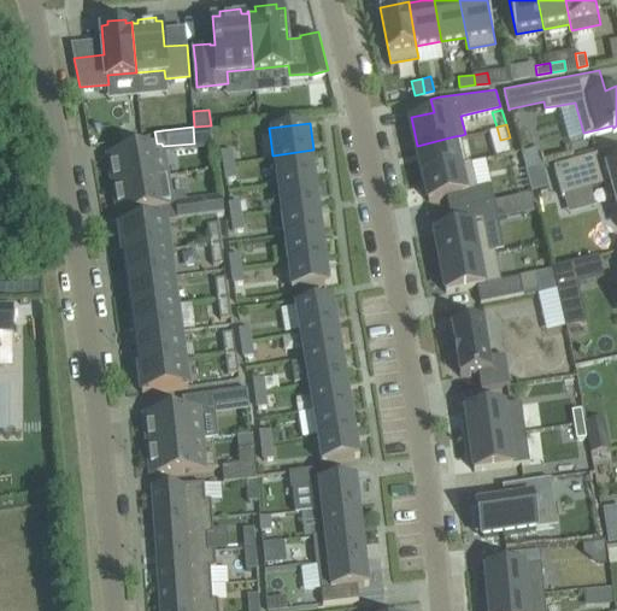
[(454,136),(417,146),(423,171),(471,160),(471,158),(470,157),(466,157),(462,135),(454,136)]
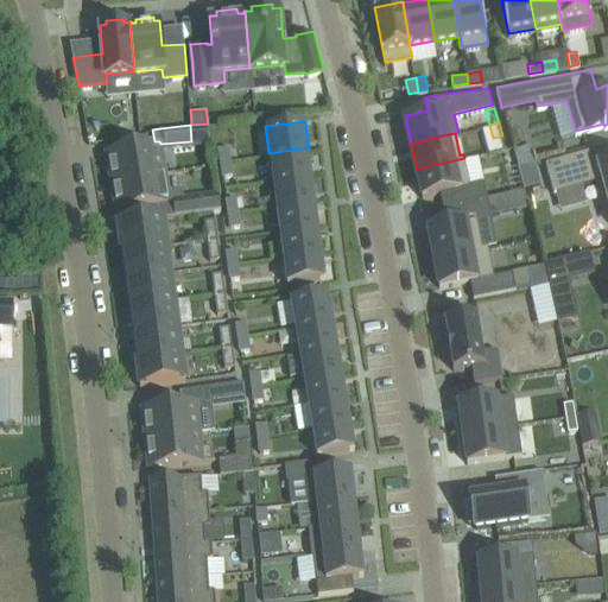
[(154,141),(107,150),(112,179),(164,170),(160,144),(159,141),(154,141)]
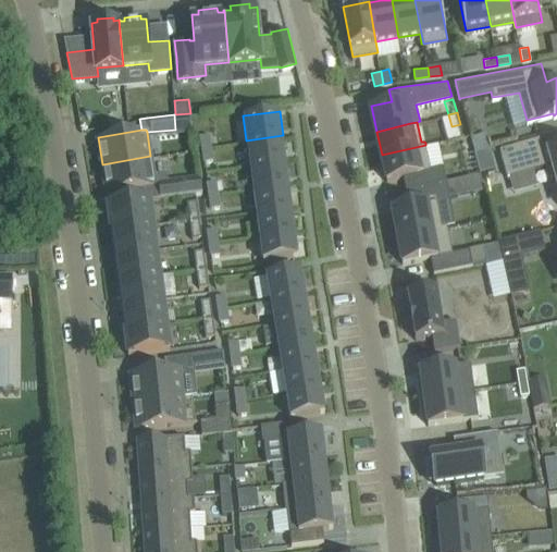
[(202,146),(211,145),(209,132),(200,133),(202,146)]
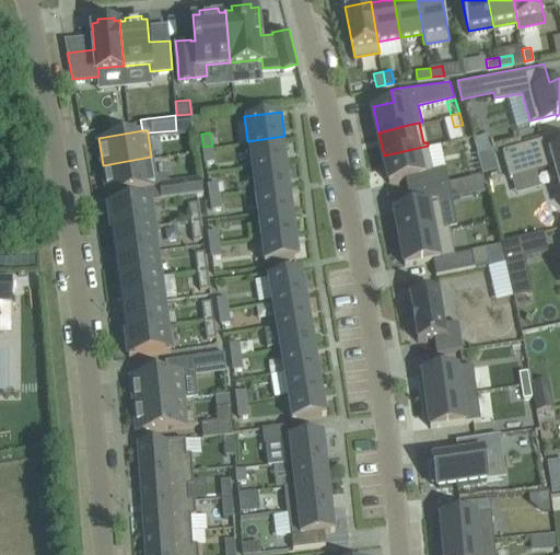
[(251,164),(288,160),(284,136),(247,141),(251,164)]
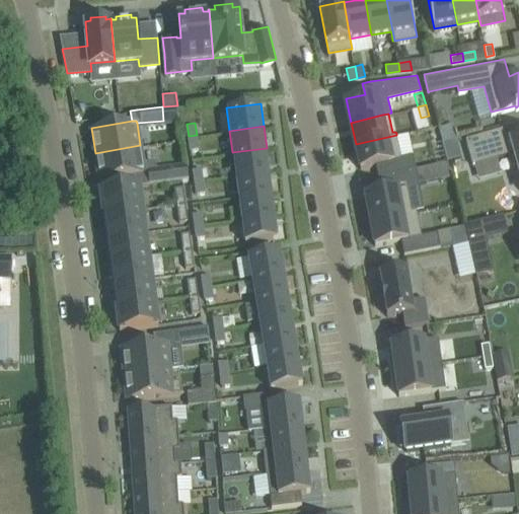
[(502,127),(465,137),(472,163),(474,162),(514,151),(514,153),(518,169),(518,135),(506,139),(502,127)]
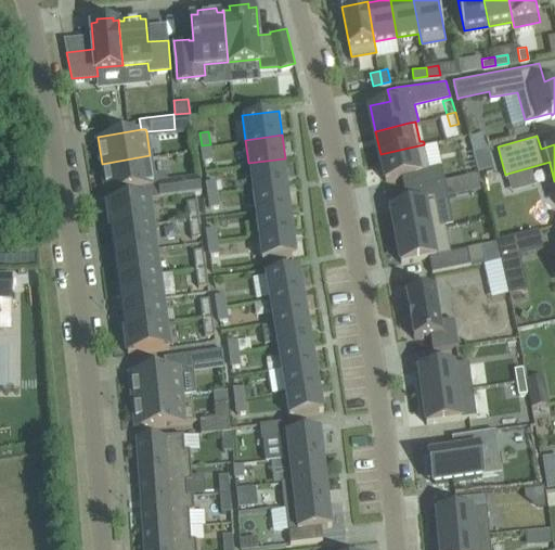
[(204,158),(213,157),(210,144),(202,145),(204,158)]
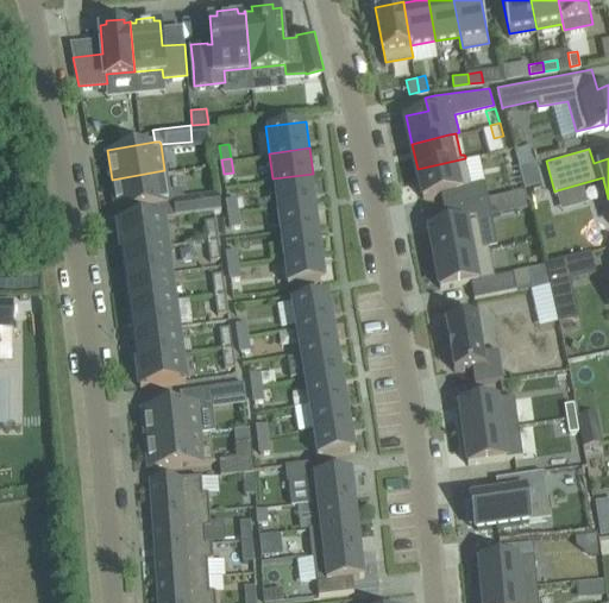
[(465,158),(418,169),(422,194),(440,190),(444,205),(488,195),(484,178),(471,182),(465,158)]
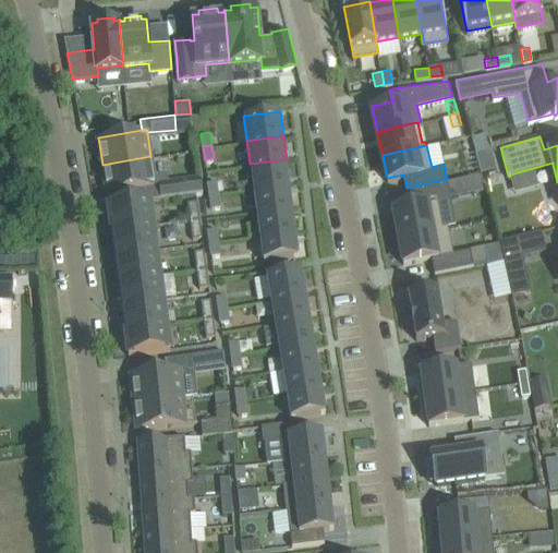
[(150,156),(102,165),(107,191),(146,184),(156,183),(155,182),(150,156)]
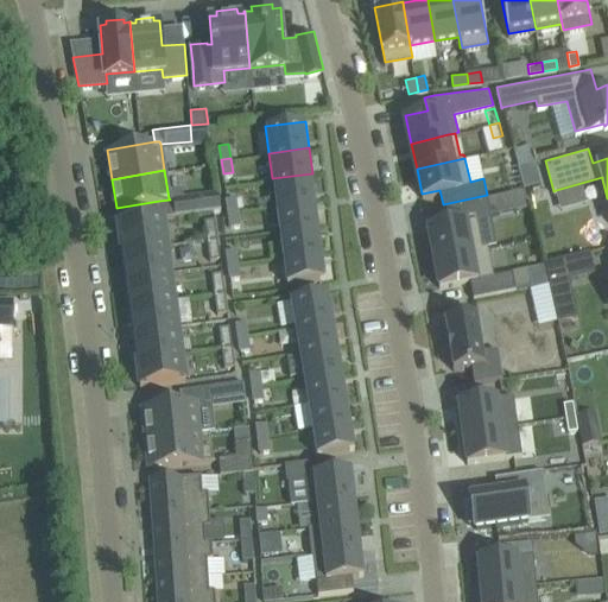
[(276,203),(315,198),(312,173),(272,178),(276,203)]
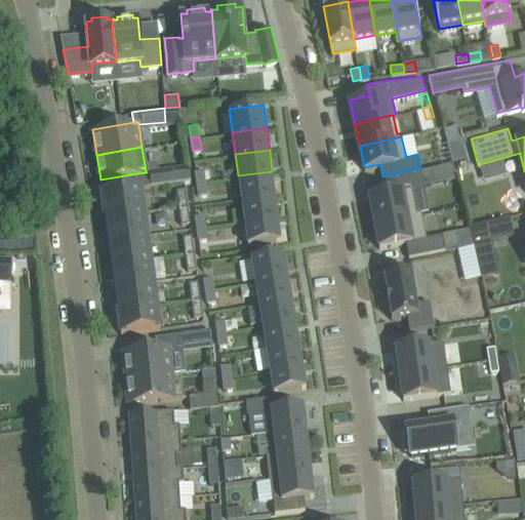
[(185,180),(191,178),(189,165),(183,166),(146,171),(147,172),(137,173),(139,186),(140,186),(185,180)]
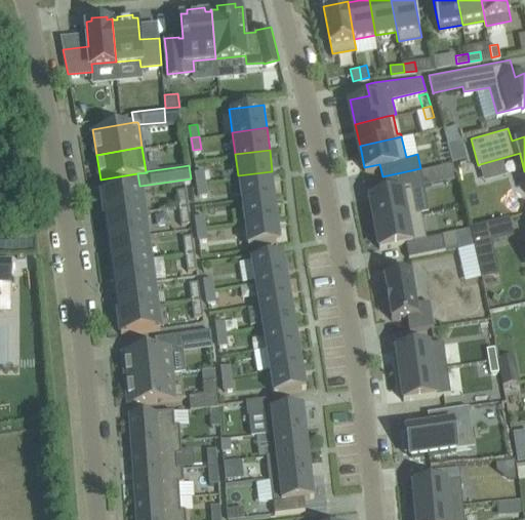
[(429,166),(420,167),(422,180),(431,178),(429,166)]
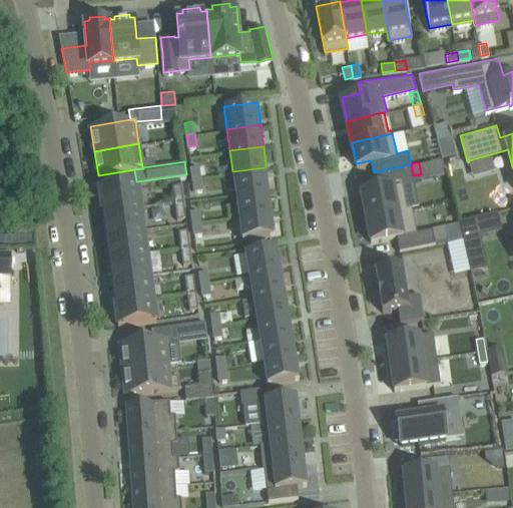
[(192,177),(200,176),(198,164),(190,165),(192,177)]
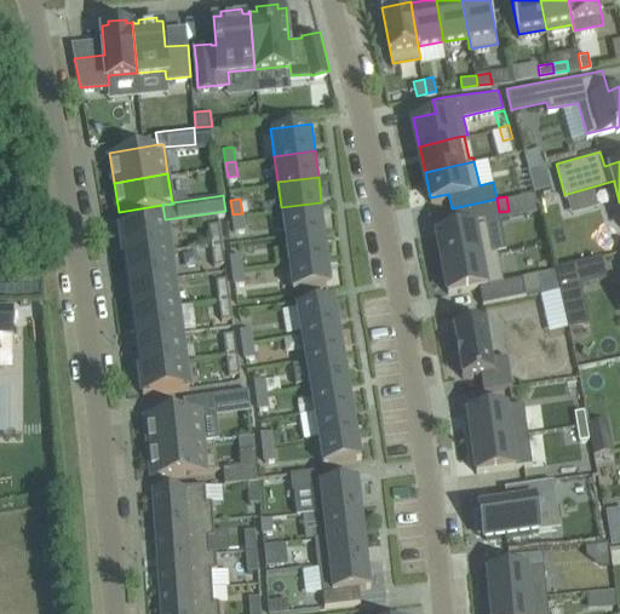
[(455,227),(436,230),(442,260),(498,250),(497,248),(492,250),(487,222),(500,219),(497,199),(452,208),(455,227)]
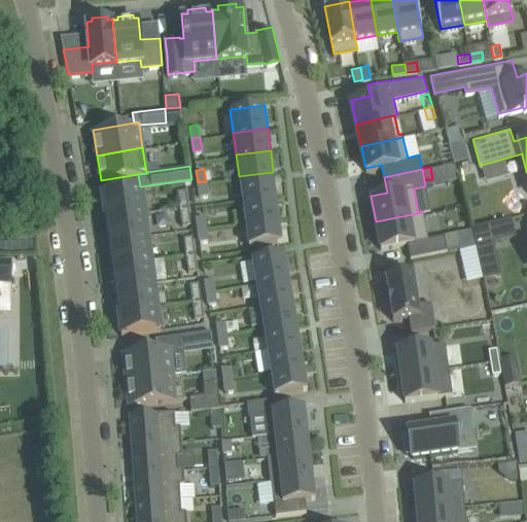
[(242,199),(276,195),(273,172),(239,176),(242,199)]
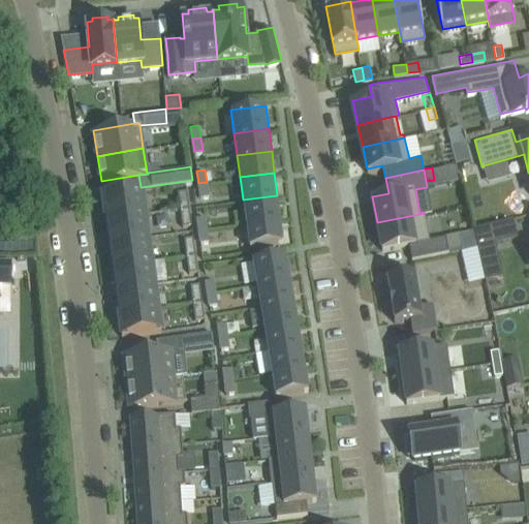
[(200,195),(209,194),(207,182),(198,183),(200,195)]
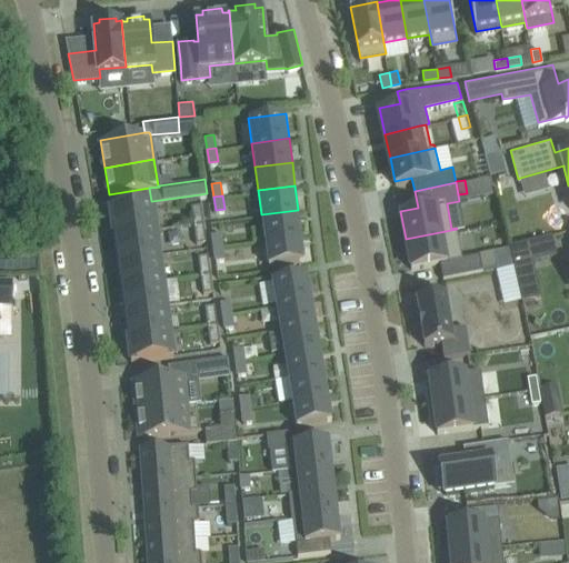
[(151,201),(110,207),(113,232),(156,227),(152,201),(151,201)]
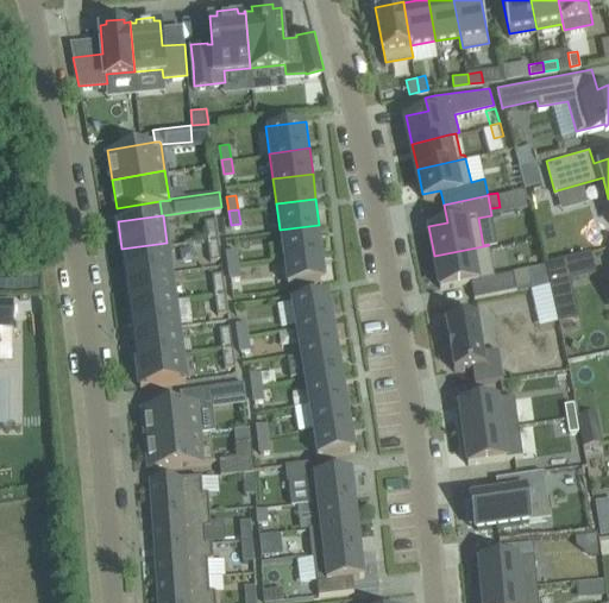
[(215,217),(205,218),(207,238),(218,236),(215,217)]
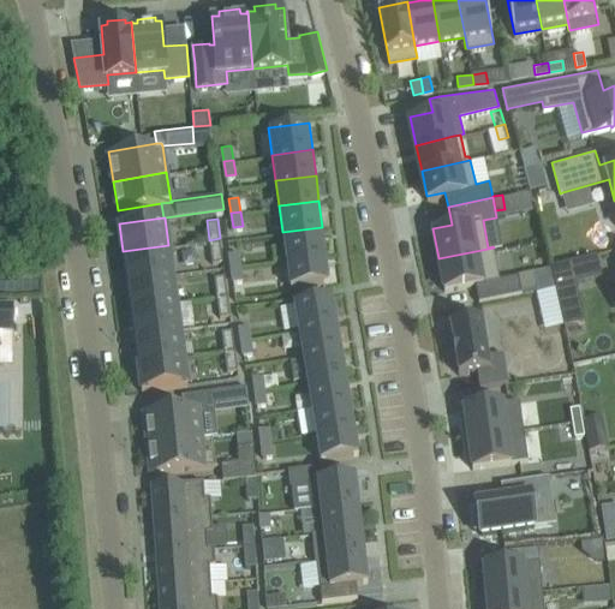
[(286,257),(326,252),(322,227),(282,232),(286,257)]
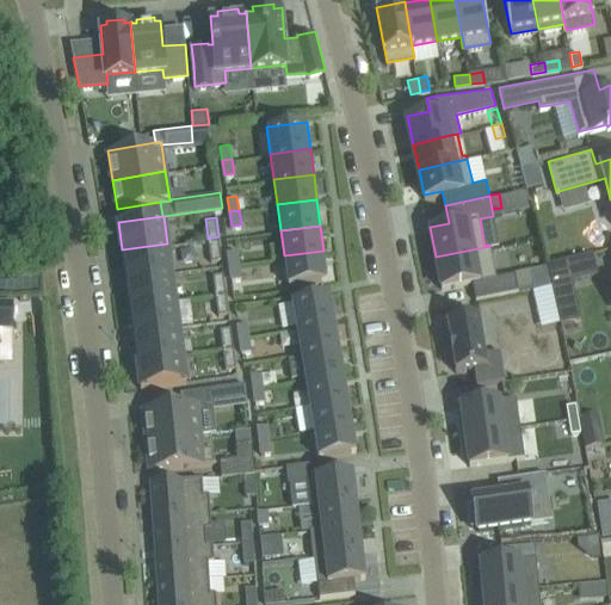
[(218,236),(208,239),(210,258),(221,257),(218,236)]
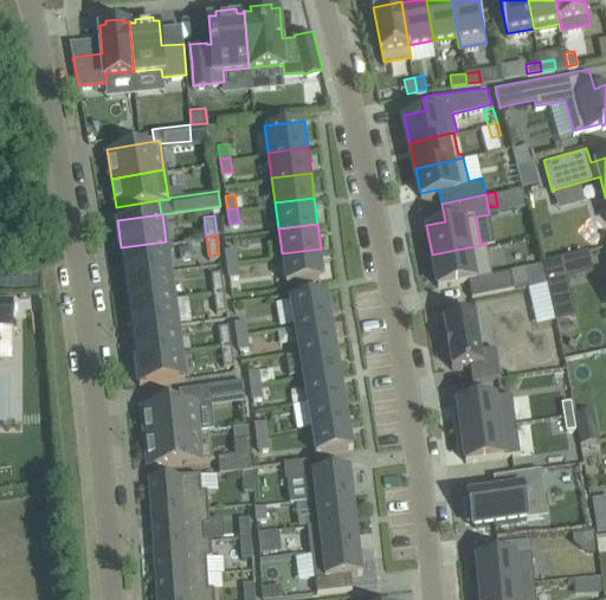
[(166,242),(121,247),(124,275),(169,269),(166,242)]
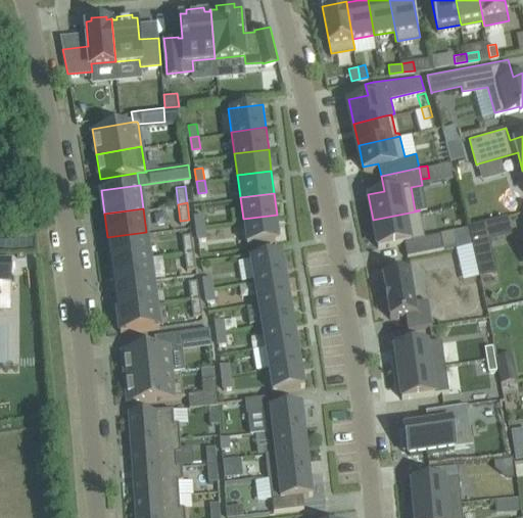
[(420,210),(373,220),(377,244),(405,239),(407,254),(435,249),(443,247),(440,232),(424,235),(420,210)]
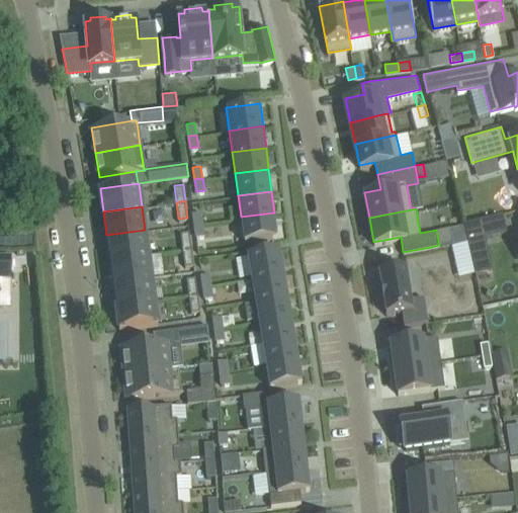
[(194,223),(202,222),(200,209),(193,210),(194,223)]
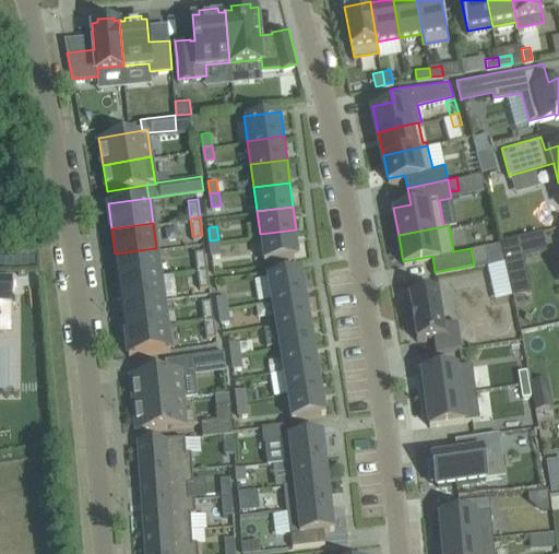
[(263,259),(299,254),(296,230),(260,234),(263,259)]
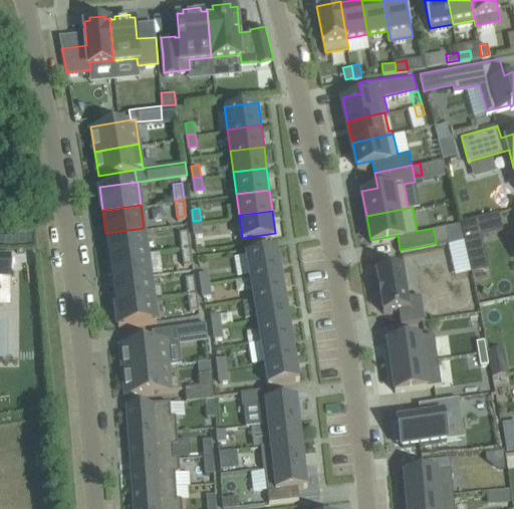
[(195,233),(203,232),(201,220),(193,221),(195,233)]
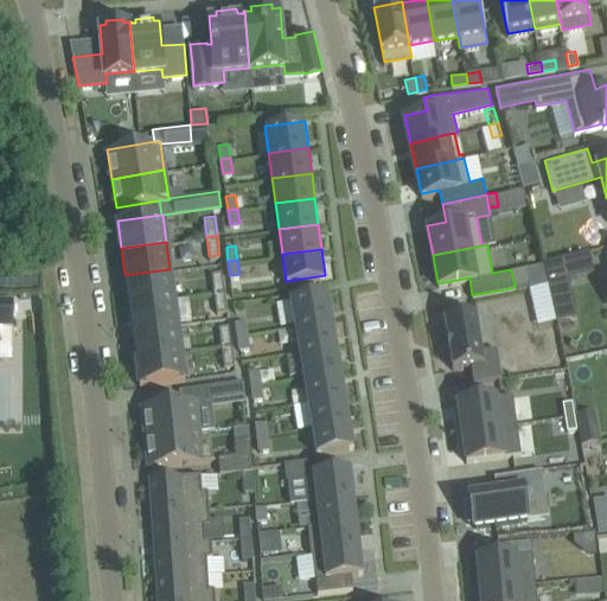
[(170,269),(125,275),(128,301),(173,295),(170,269)]
